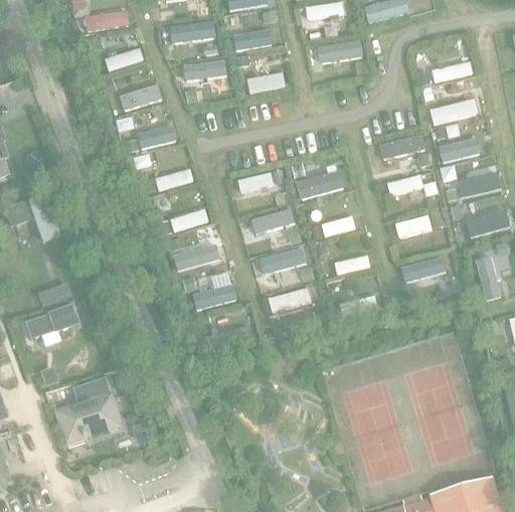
[(232,0),(234,10),(273,4),(272,0),(232,0)]
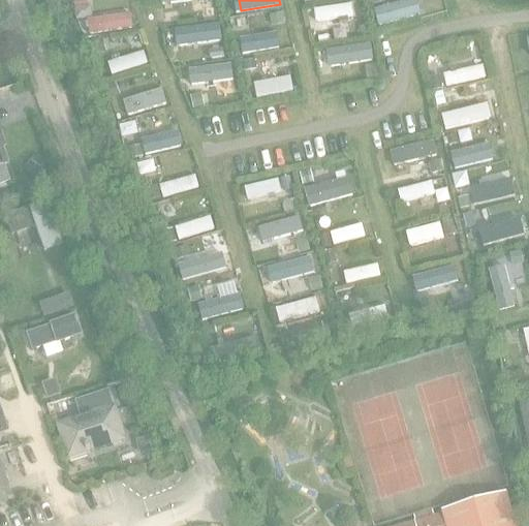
[(411,0),(383,8),(386,21),(417,11),(414,0),(411,0)]
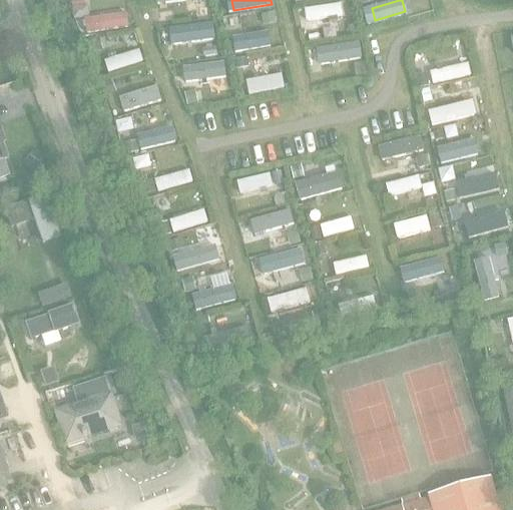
[(340,1),(305,6),(307,18),(342,13),(340,1)]
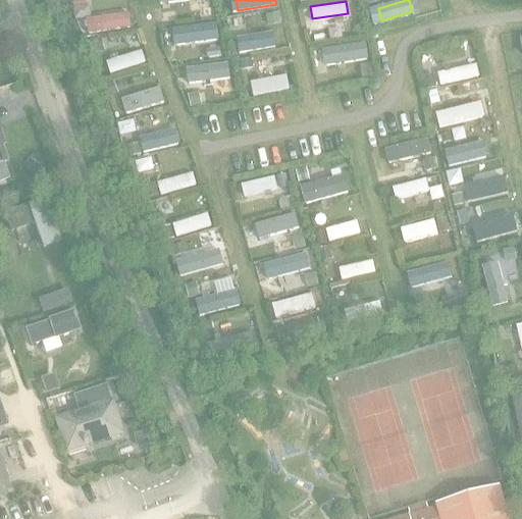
[(86,17),(88,32),(131,26),(128,11),(86,17)]
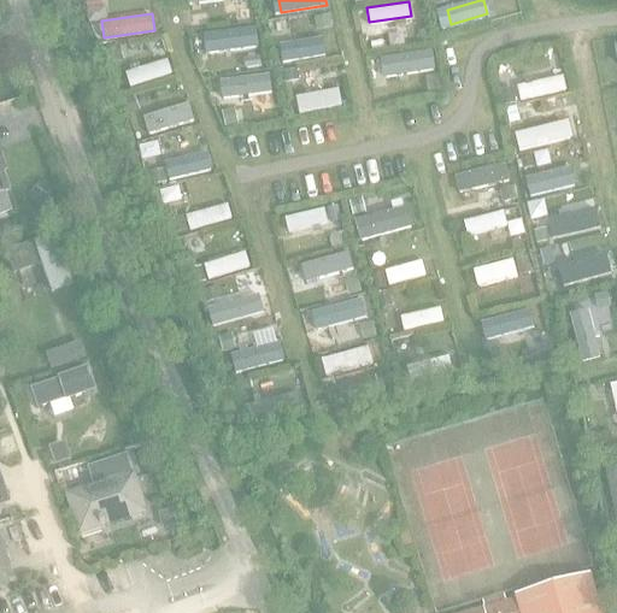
[(331,37),(288,45),(291,60),(334,52),(331,37)]
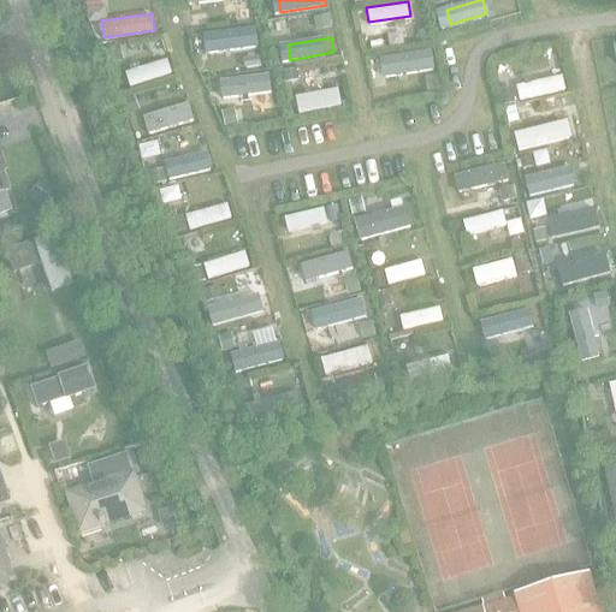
[(430,49),(380,55),(383,72),(432,66),(430,49)]
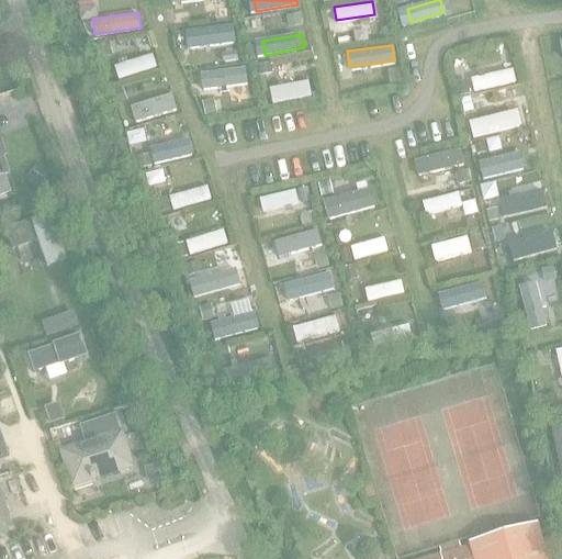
[(105,68),(110,80),(146,70),(143,57),(105,68)]
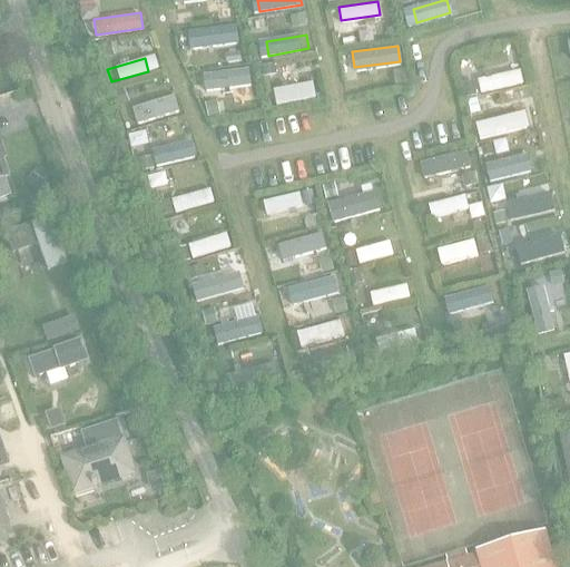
[(241,68),(199,74),(202,89),(227,86),(227,91),(237,90),(236,84),(243,84),(241,68)]
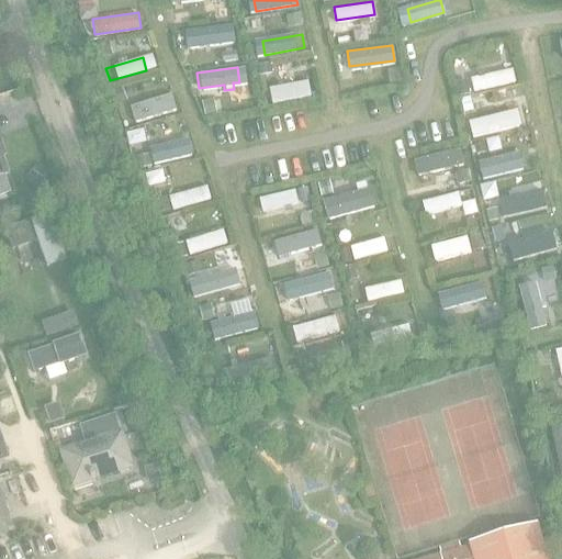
[(471,76),(474,89),(516,80),(513,67),(471,76)]
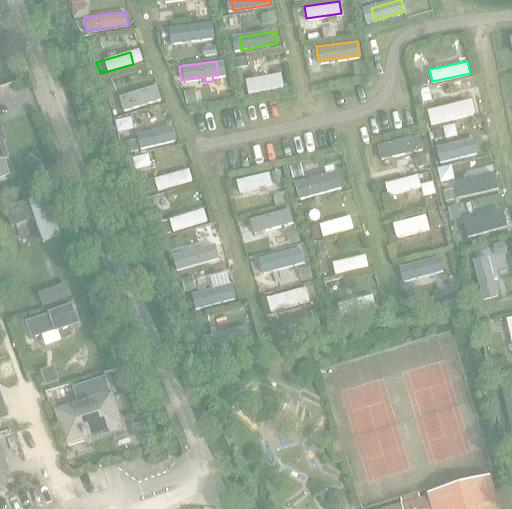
[(281,72),(246,79),(248,92),(283,86),(281,72)]
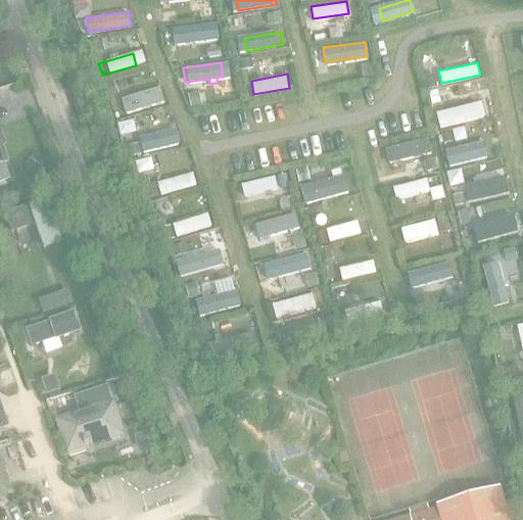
[(112,104),(116,116),(159,104),(155,91),(137,96),(135,89),(117,94),(120,101),(112,104)]
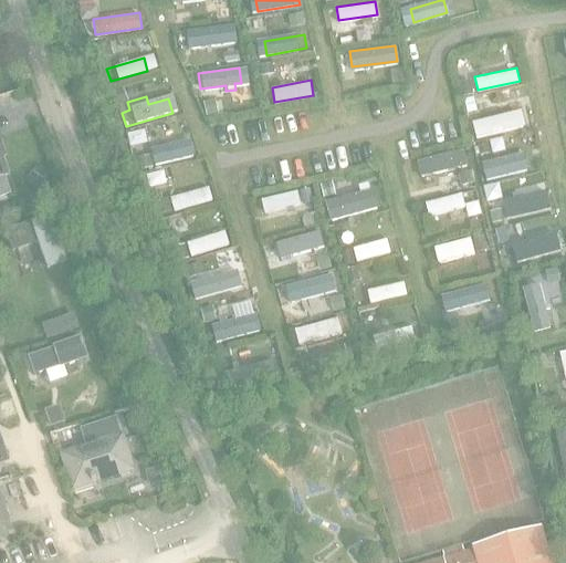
[(472,121),(477,136),(525,124),(522,108),(472,121)]
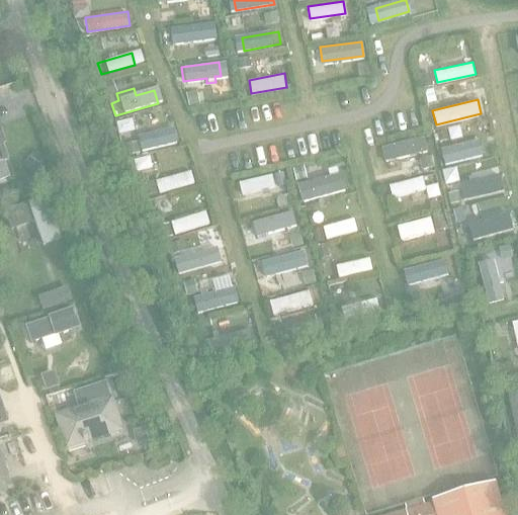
[(140,130),(144,151),(175,144),(172,132),(158,135),(156,127),(153,129),(152,126),(140,130)]
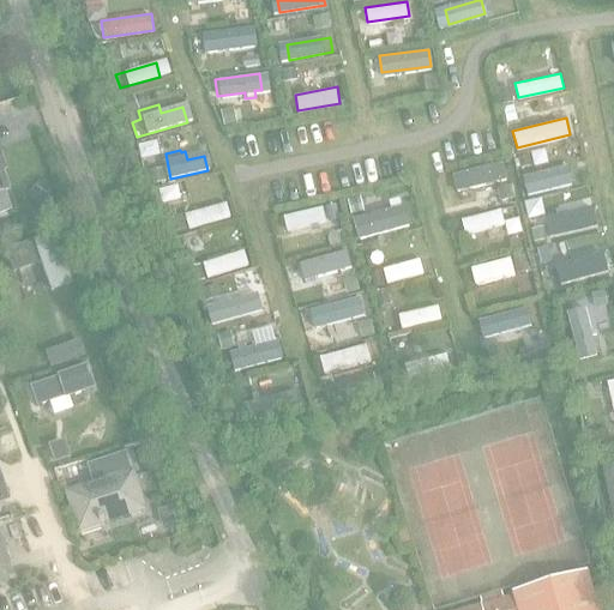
[(503,161),(452,173),(457,189),(507,179),(503,161)]
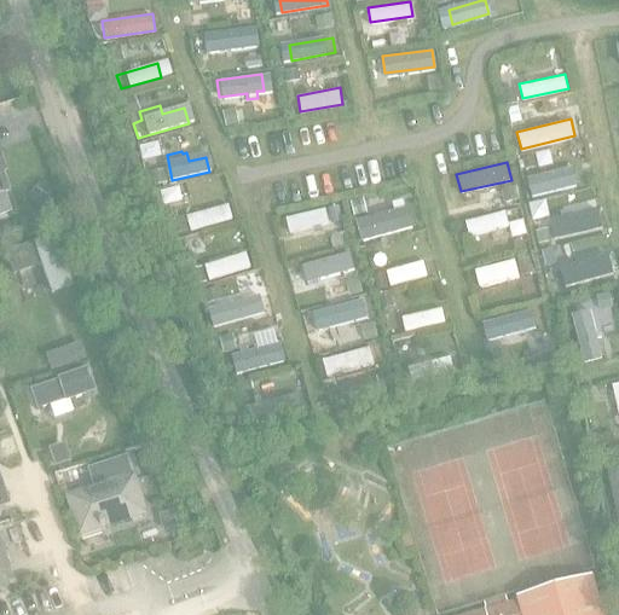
[(528,180),(532,195),(574,184),(571,170),(528,180)]
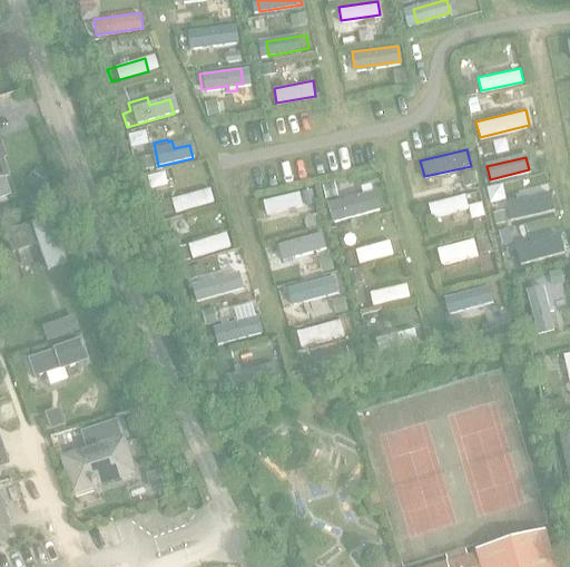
[(175,195),(178,208),(212,198),(208,186),(175,195)]
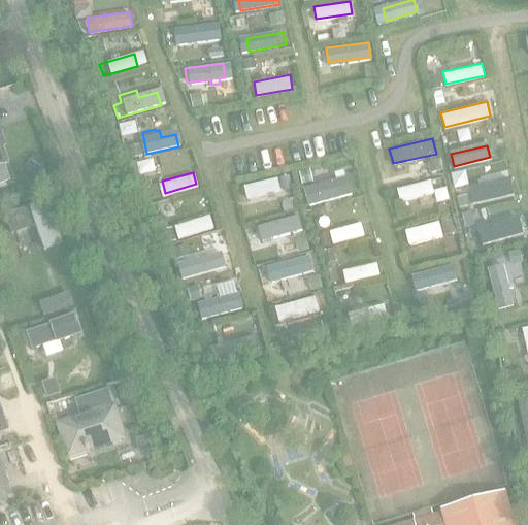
[(277,177),(244,185),(246,196),(279,189),(277,177)]
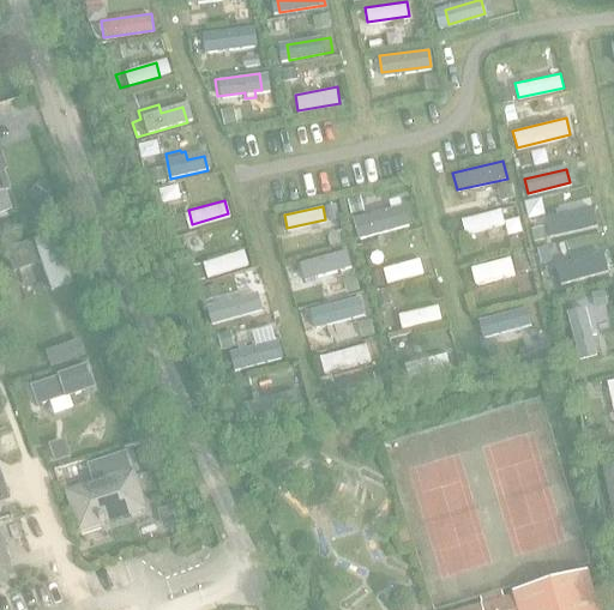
[(462,218),(464,230),(467,231),(487,227),(489,234),(501,230),(499,223),(504,222),(500,207),(462,218)]
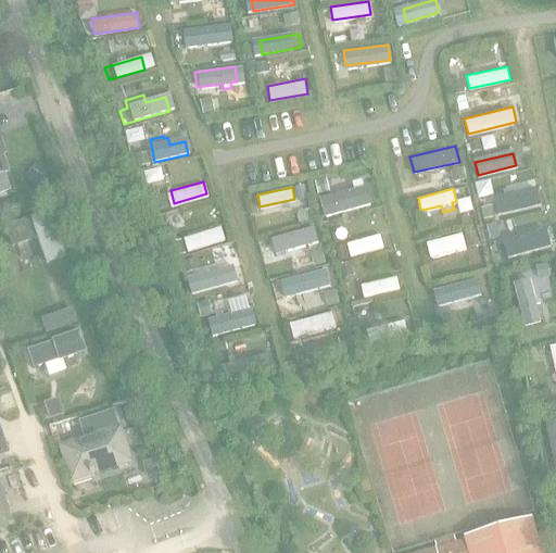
[(373,189),(332,201),(336,213),(376,201),(373,189)]
